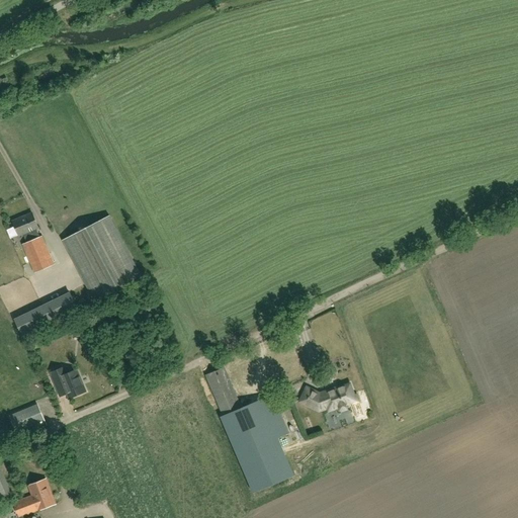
[(34,273),(54,265),(41,237),(37,238),(34,230),(38,228),(32,213),(13,222),(19,237),(27,233),(30,241),(22,245),(34,273)]
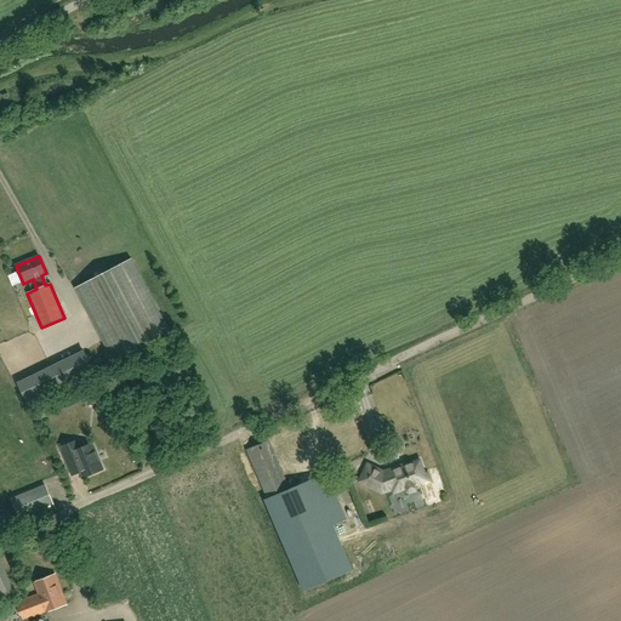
[(131,258),(75,289),(117,364),(172,334),(131,258)]
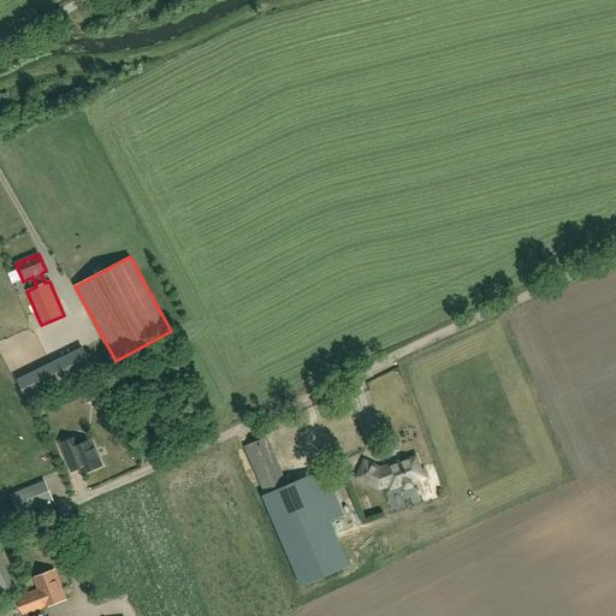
[(83,349),(18,381),(29,403),(94,371),(83,349)]
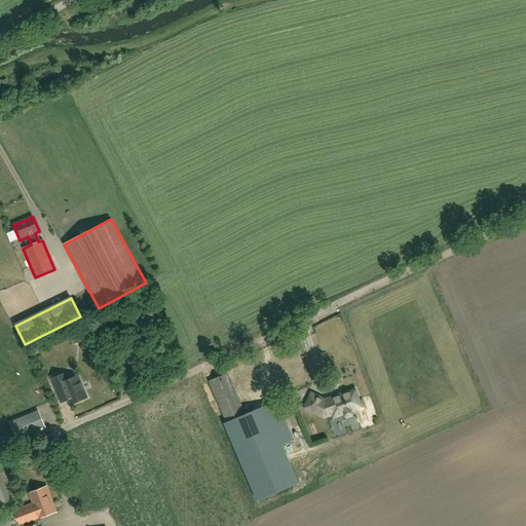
[(209,381),(226,420),(223,421),(257,500),(298,483),(284,449),(295,445),(276,402),(246,414),(228,373),(209,381)]
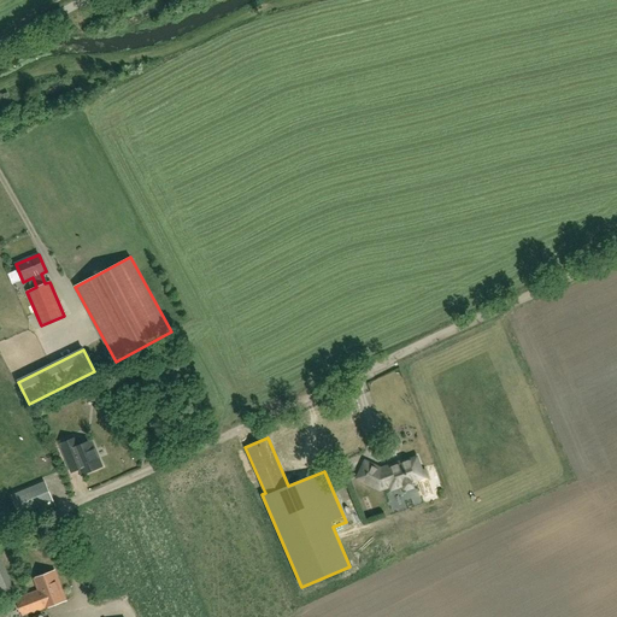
[(76,439),(70,441),(60,445),(72,471),(81,469),(83,474),(101,466),(92,441),(78,446),(76,439)]
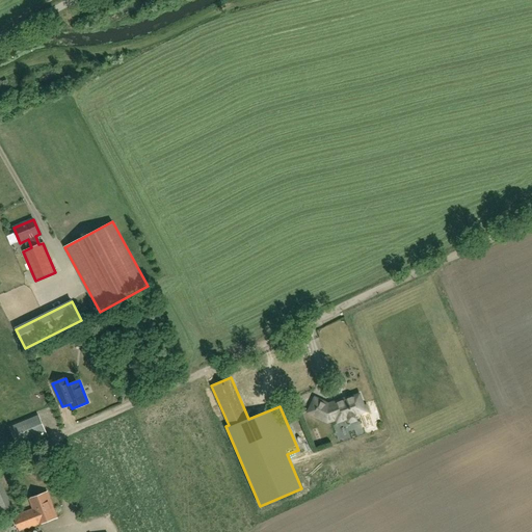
[(330,418),(337,416),(339,421),(347,417),(349,421),(350,421),(356,420),(357,418),(355,415),(361,413),(362,418),(372,415),(368,404),(363,406),(360,395),(344,400),(343,399),(331,403),(333,404),(329,405),(328,404),(315,398),(309,413),(327,421),(331,420),(330,418)]
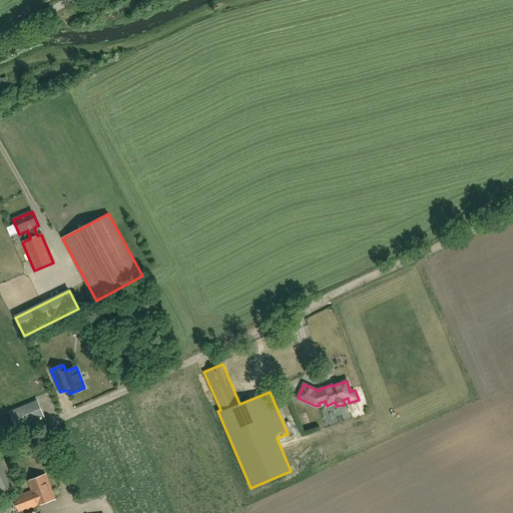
[(46,420),(40,407),(31,411),(36,424),(46,420)]
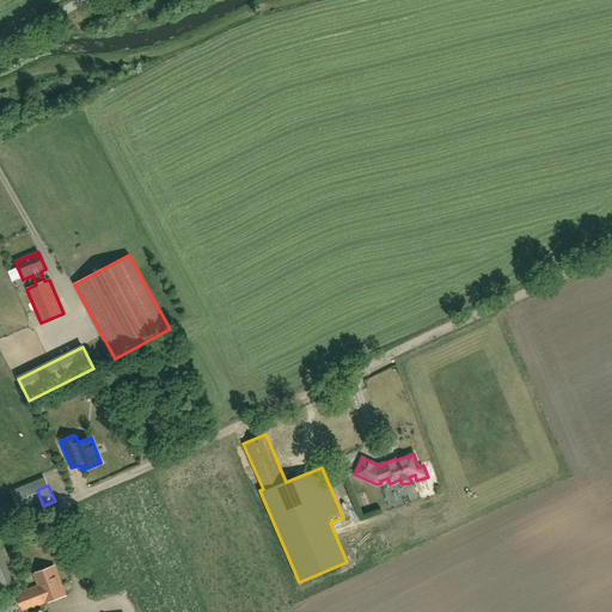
[(0,595),(11,592),(0,563),(0,595)]
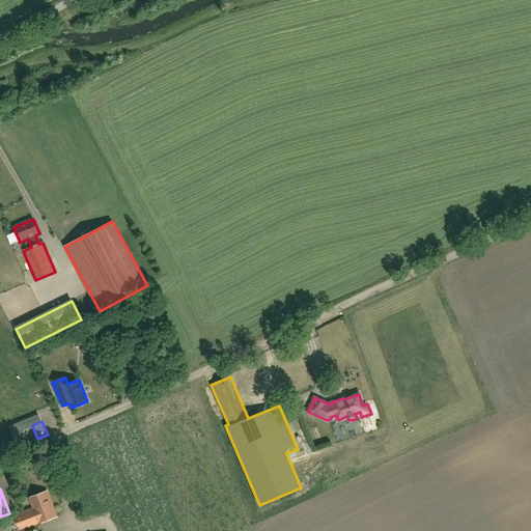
[(21,530),(57,516),(48,492),(30,498),(33,508),(0,521),(0,530),(21,530)]
